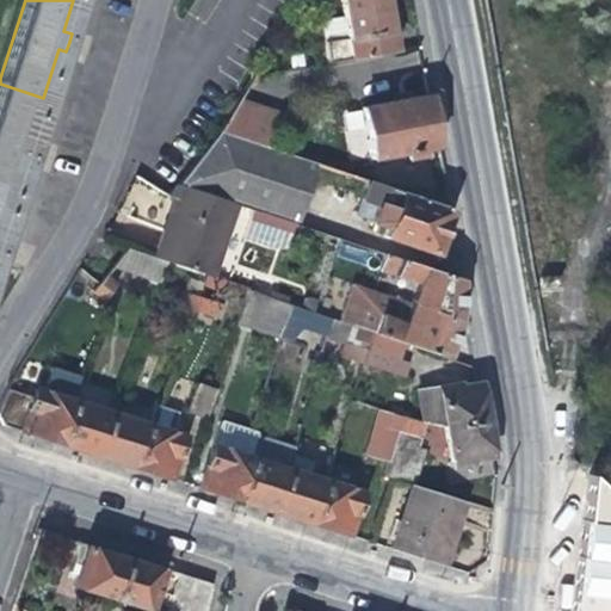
[(326,63),(396,51),(394,36),(387,2),(386,0),(338,0),(341,17),(320,20),(326,63)]
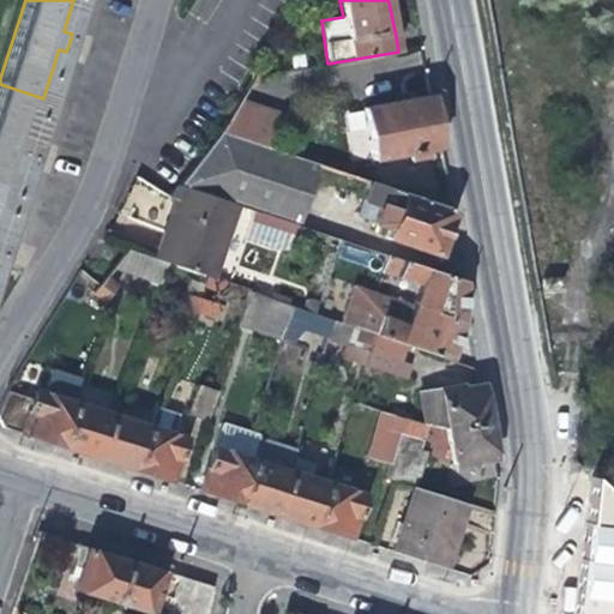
[(28,146),(43,98),(0,84),(0,204),(8,208),(22,166),(29,168),(34,156),(36,149),(28,146)]
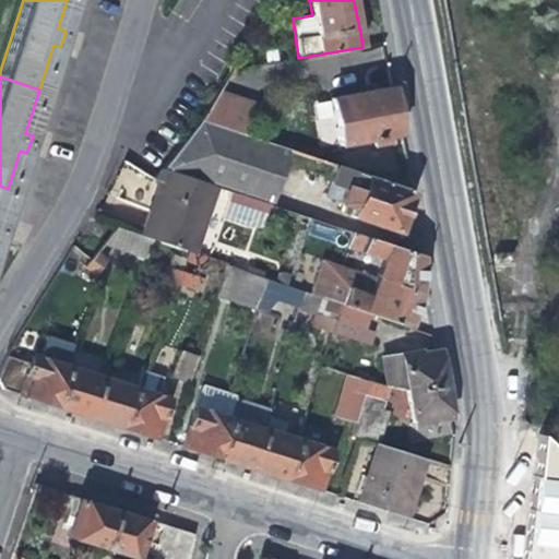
[(331,84),(333,98),(360,93),(358,80),(331,84)]
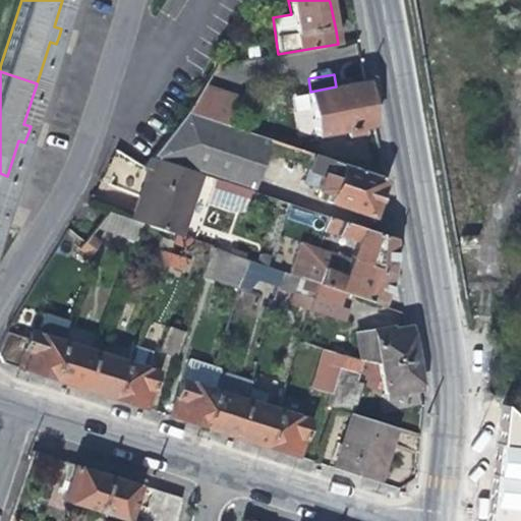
[(363,128),(373,126),(368,101),(365,81),(336,87),(310,92),(308,92),(315,135),(348,130),(349,137),(364,135),(363,128)]
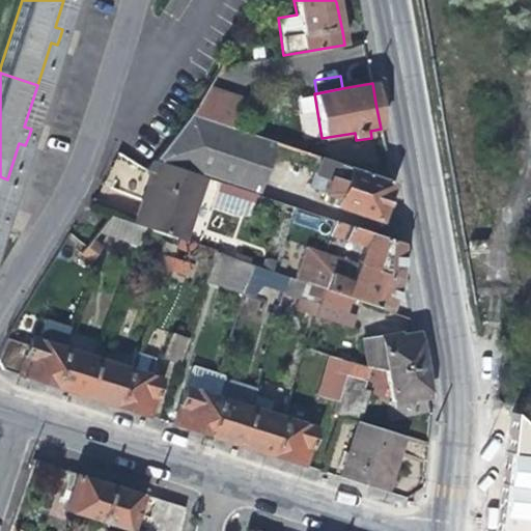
[(223,98),(216,120),(264,137),(269,123),(272,113),(223,98)]
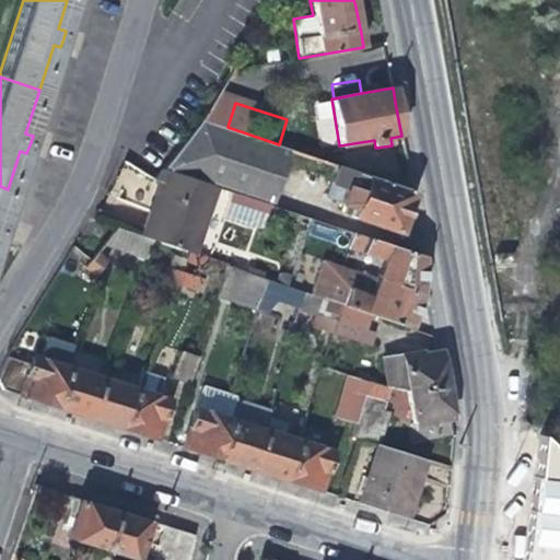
[(273,205),(291,149),(279,144),(228,127),(200,118),(175,152),(163,167),(273,205)]
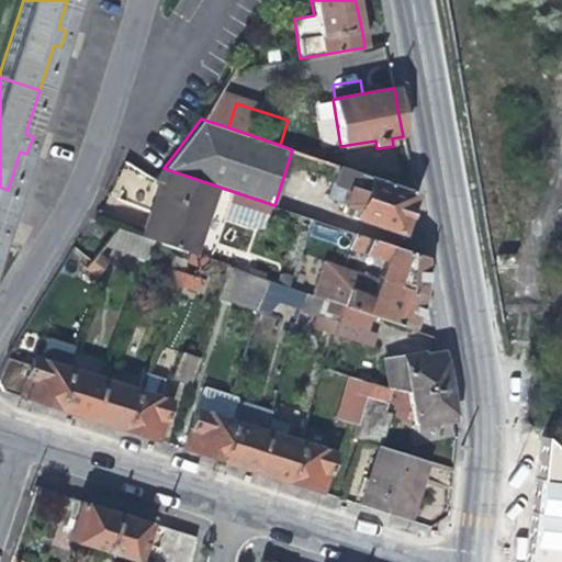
[(311,139),(284,131),(280,145),(292,149),(306,154),(311,139)]
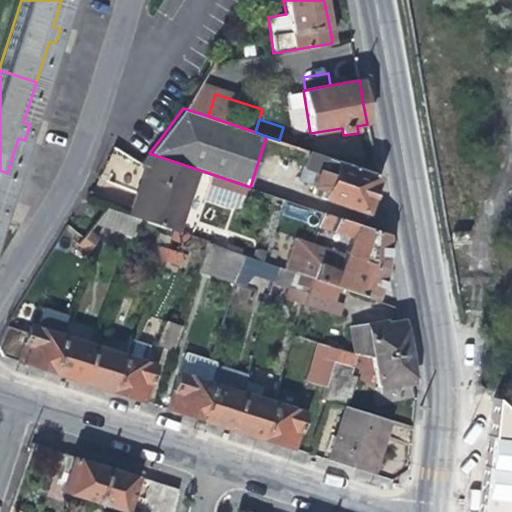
[(370,189),(376,173),(307,149),(301,166),(312,170),(307,185),(322,190),(321,196),(363,210),(370,189)]
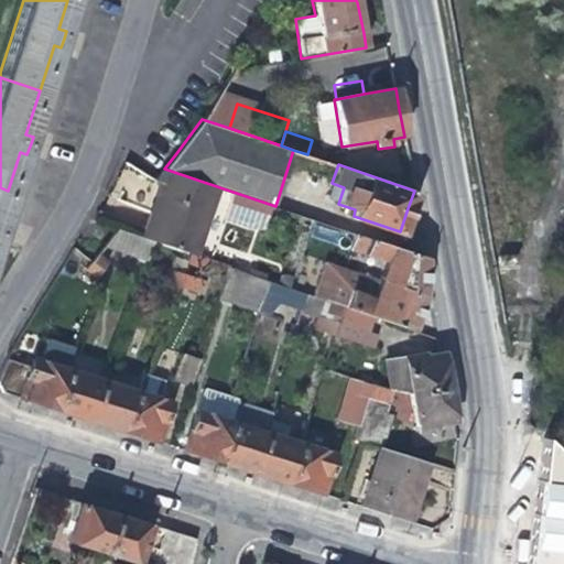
[(218,187),(163,171),(154,182),(161,184),(153,210),(144,238),(155,241),(196,256),(218,187)]
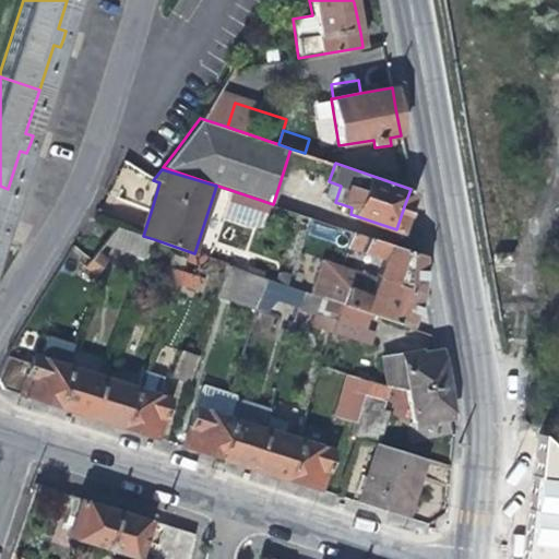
[(145,260),(154,239),(143,236),(117,226),(105,241),(117,250),(145,260)]
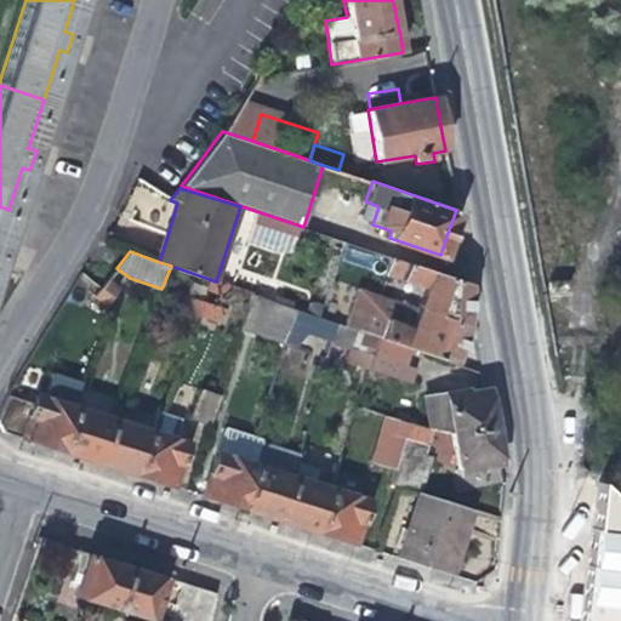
[(371,269),(386,274),(392,257),(376,252),(371,269)]
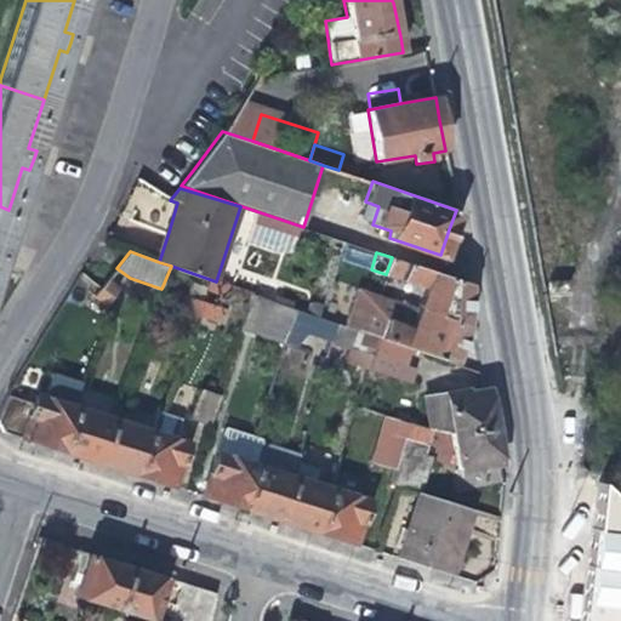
[(434,271),(392,257),(386,274),(425,288),(419,307),(468,324),(468,303),(468,283),(434,271)]
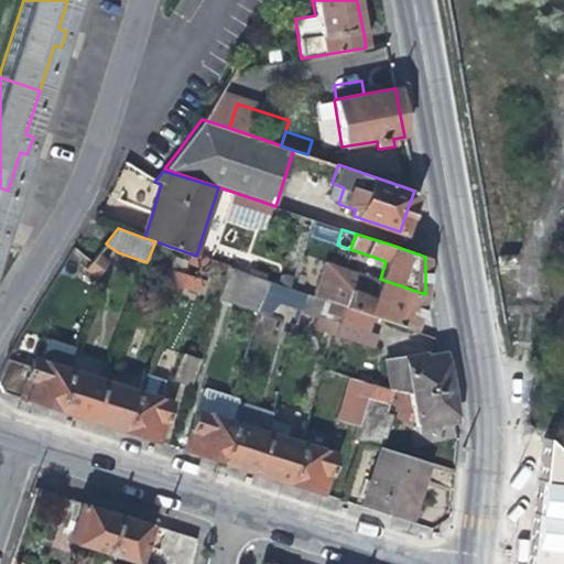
[(99,252),(90,262),(101,270),(108,260),(99,252)]
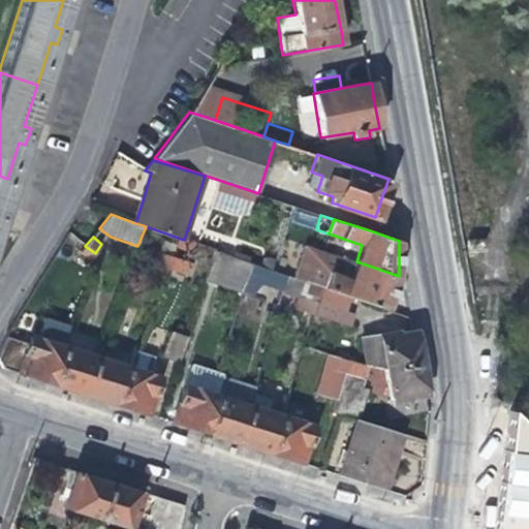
[(393,294),(399,276),(356,261),(322,250),(306,245),(296,278),(300,279),(303,280),(311,283),(322,286),(346,296),(389,309),(393,294)]
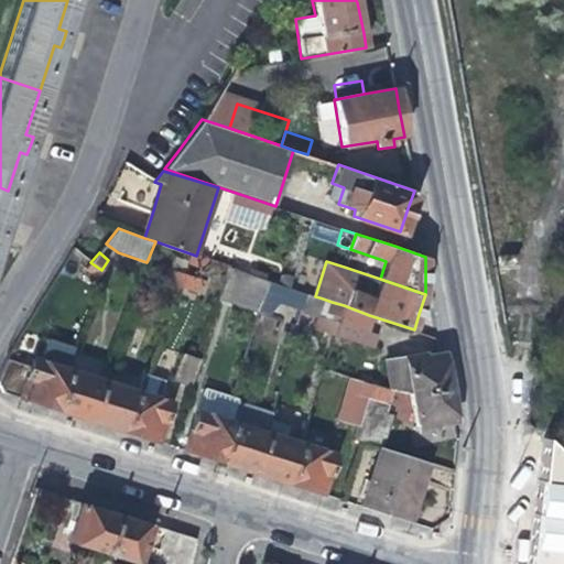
[(89,286),(101,270),(90,262),(78,278),(89,286)]
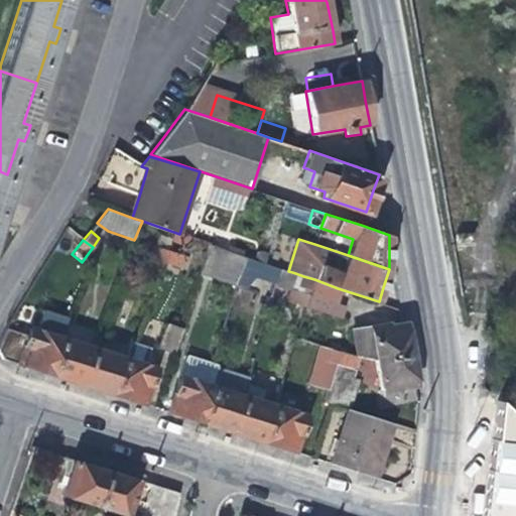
[(147,255),(164,261),(168,249),(150,243),(147,255)]
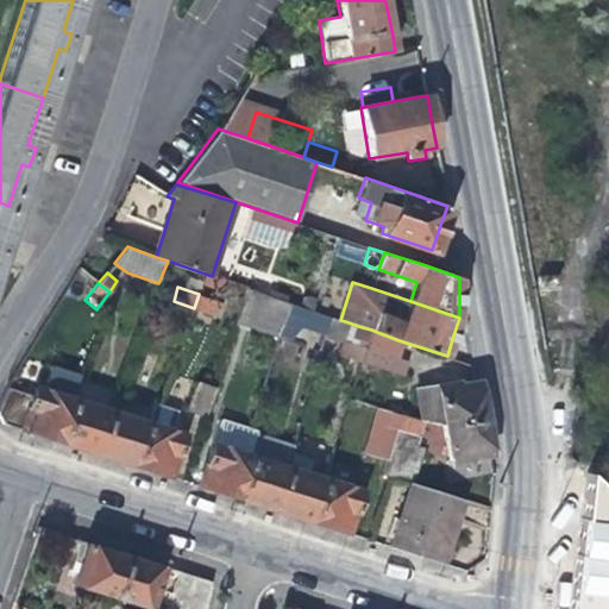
[(237,319),(280,333),(289,302),(246,288),(237,319)]
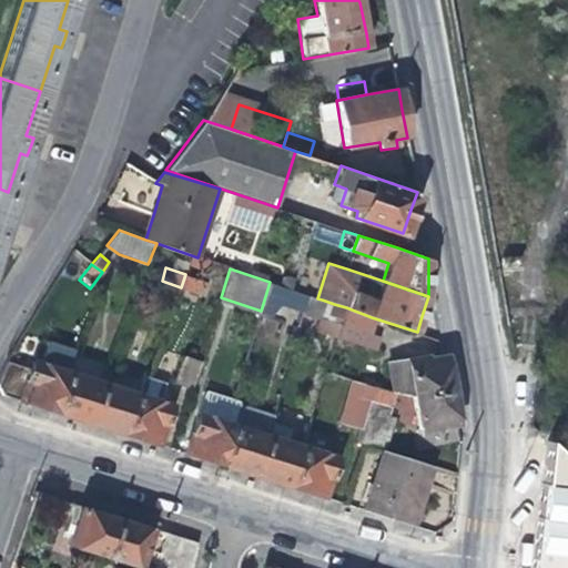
[(205,281),(185,274),(181,287),(202,294),(205,281)]
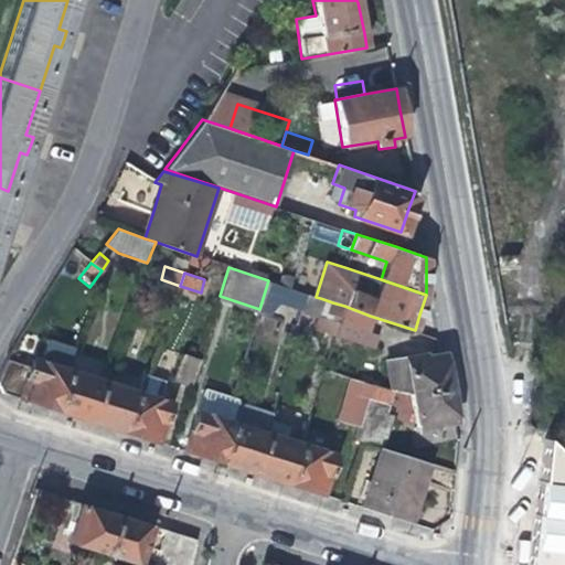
[(297,322),(300,309),(305,292),(268,280),(259,309),(297,322)]
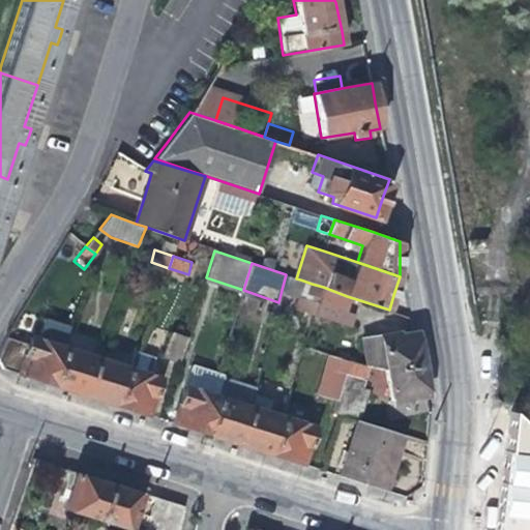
[(282,290),(298,295),(303,281),(300,280),(296,278),(286,274),(282,290)]
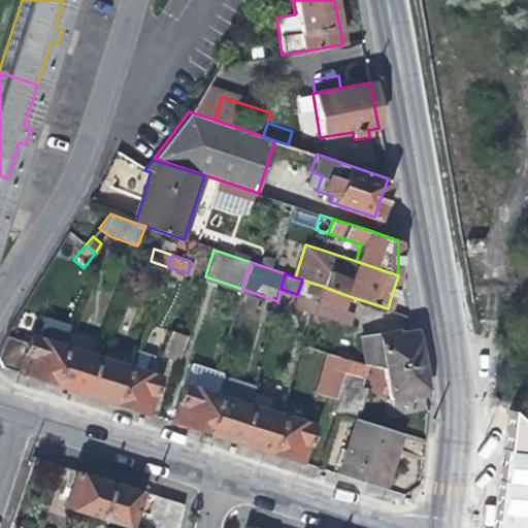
[(310,283),(302,279),(297,294),(317,300),(322,286),(310,283)]
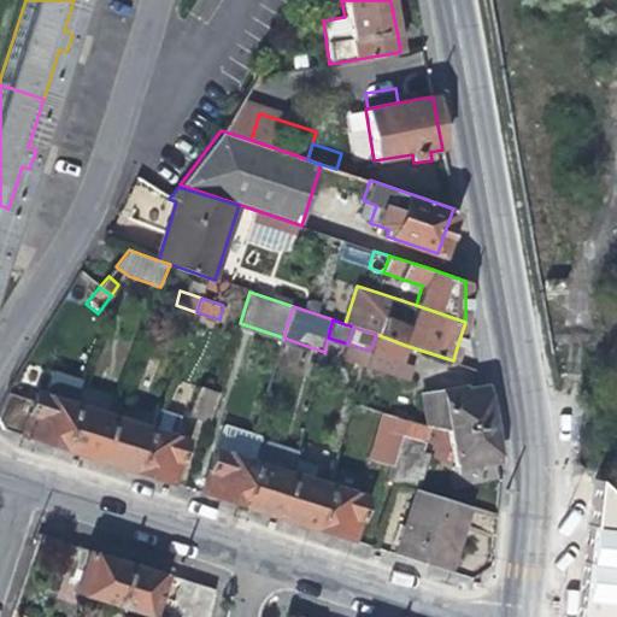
[(398,362),(404,345),(376,334),(370,351),(365,365),(404,378),(409,365),(398,362)]
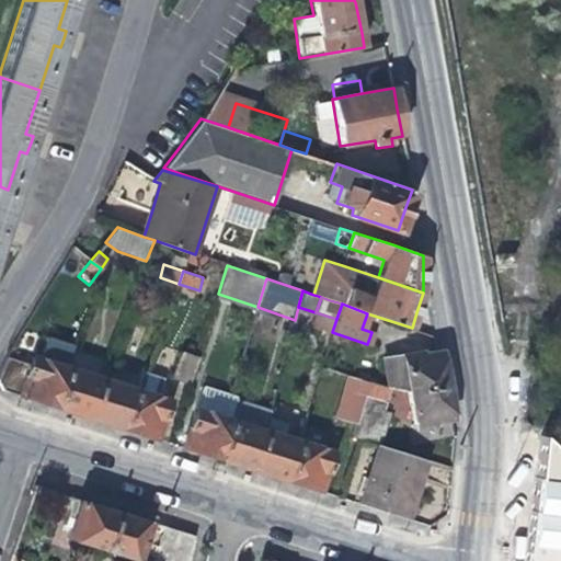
[(311,325),(332,332),(336,319),(316,312),(311,325)]
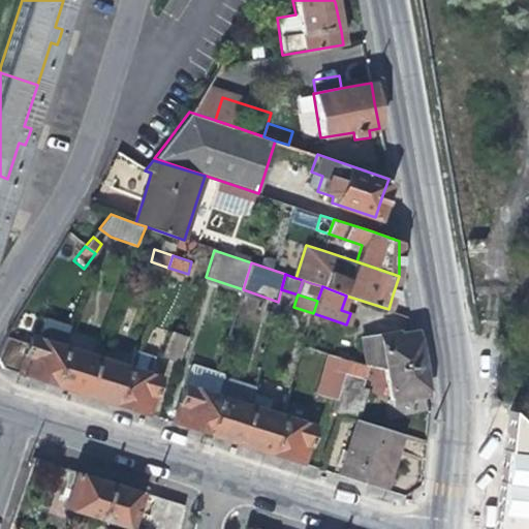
[(66,335),(63,345),(96,355),(100,341),(101,339),(69,327),(66,335)]
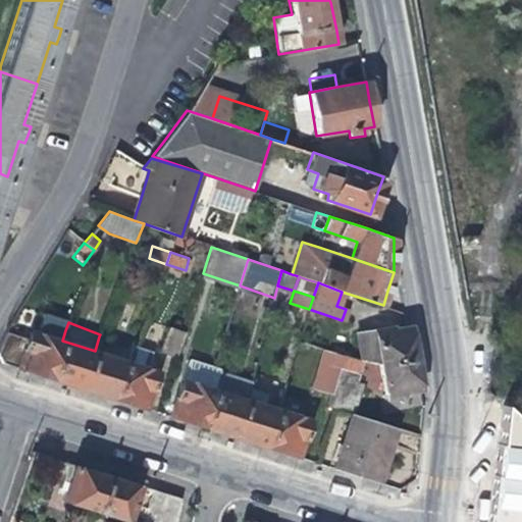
[(366,359),(381,363),(416,357),(413,338),(411,324),(393,328),(390,326),(362,332),(366,359)]
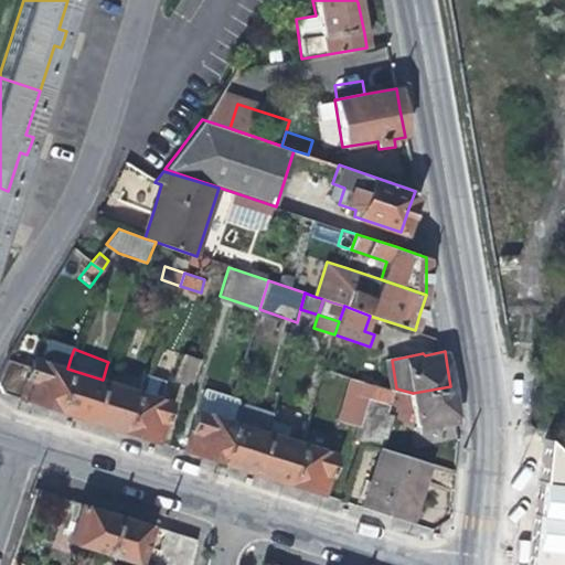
[(191,385),(201,358),(182,353),(174,380),(191,385)]
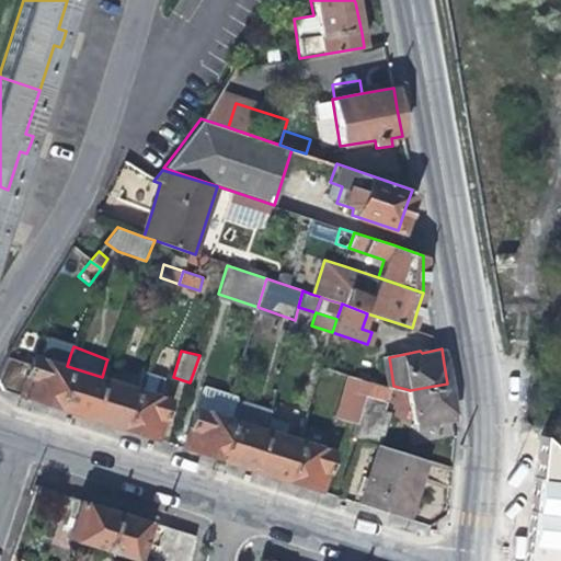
[(14,357),(8,355),(0,368),(0,378),(2,390),(29,398),(54,407),(67,366),(31,355),(29,363),(14,357)]
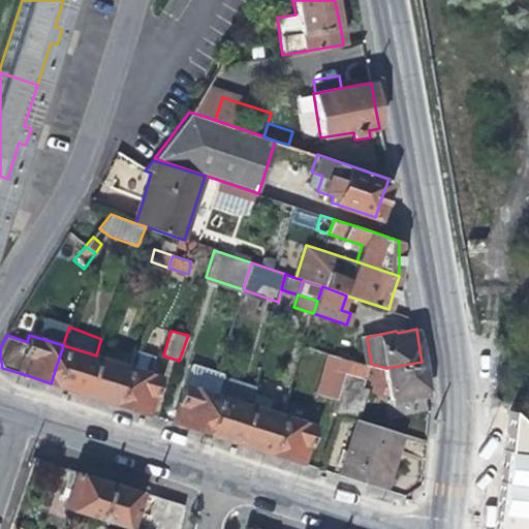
[(132,350),(100,341),(96,355),(127,366),(132,350)]
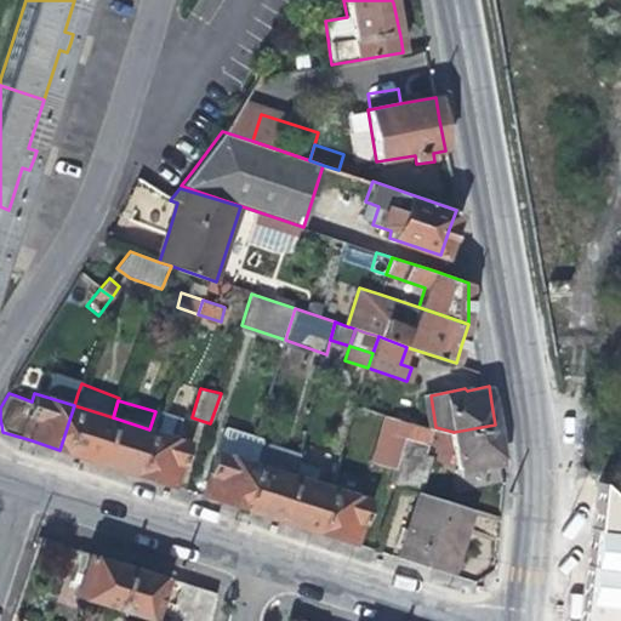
[(74,405),(60,450),(78,455),(97,462),(113,417),(74,405)]
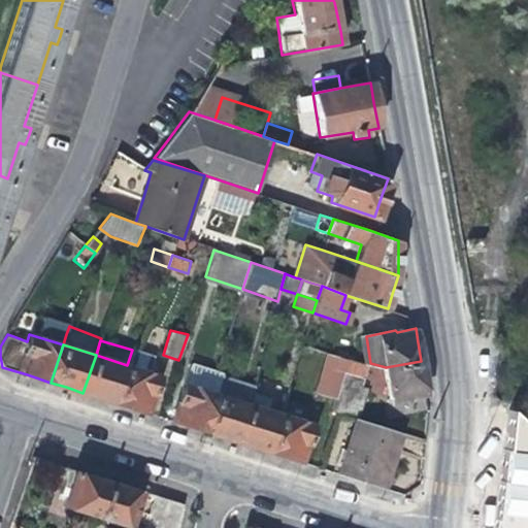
[(133,349),(132,350),(127,365),(156,374),(152,355),(133,349)]
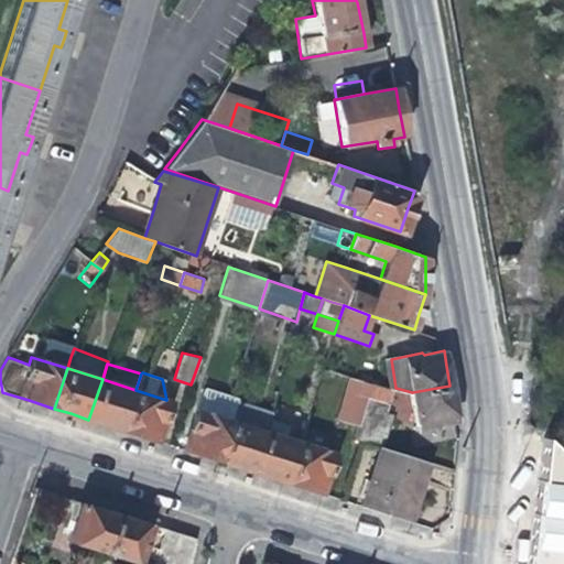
[(340,415),(360,421),(372,381),(354,376),(340,415)]
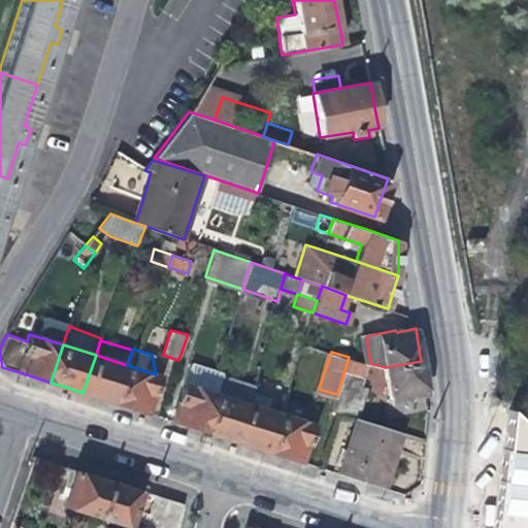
[(96,355),(83,393),(100,398),(116,403),(127,365),(96,355)]
